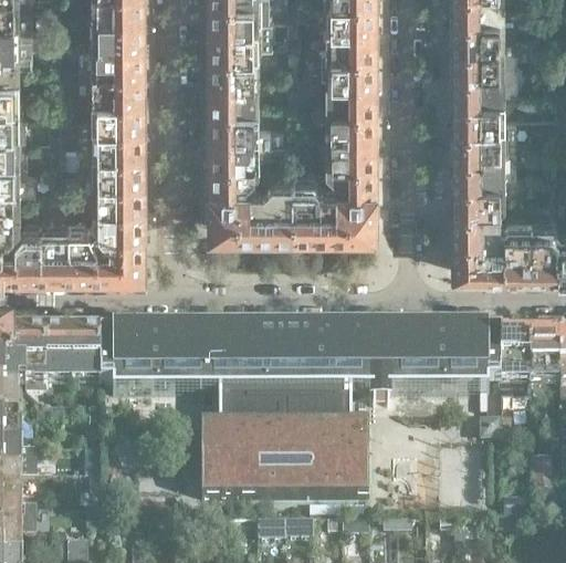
[(253,20),(252,0),(208,0),(209,20),(253,20)]
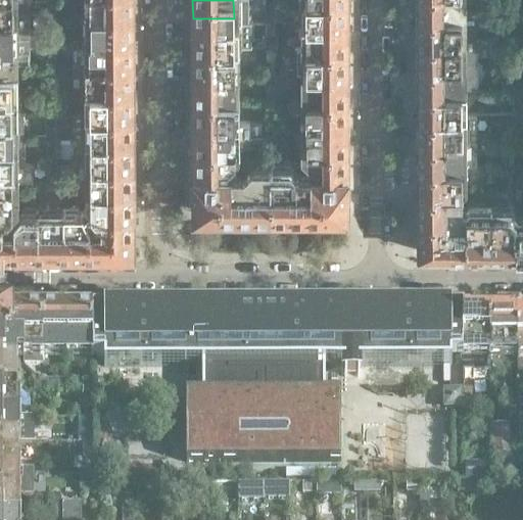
[(346,18),(345,0),(304,0),(304,18),(346,18)]
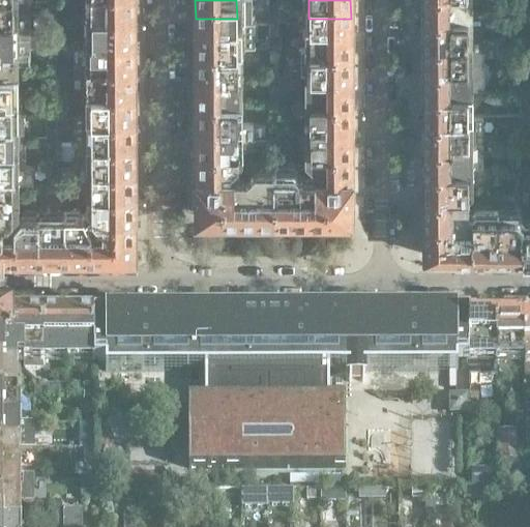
[(467,8),(467,0),(422,0),(423,8),(467,8)]
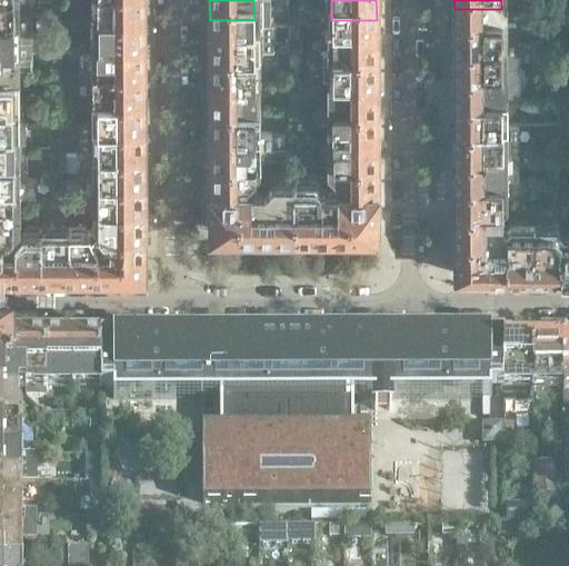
[(558,9),(558,3),(558,0),(547,0),(547,9),(558,9)]
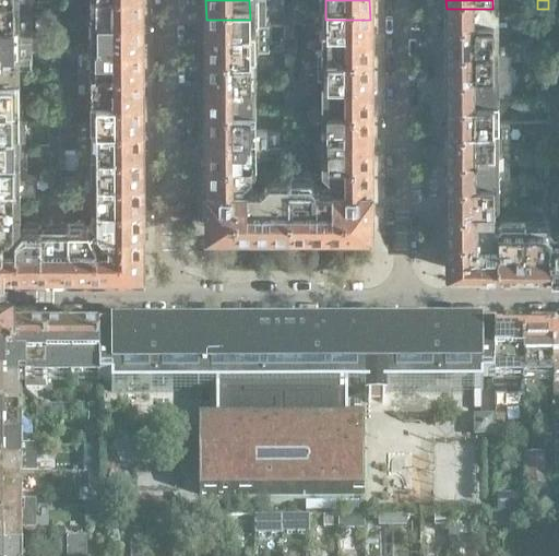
[(558,11),(558,2),(548,3),(548,9),(548,12),(558,11)]
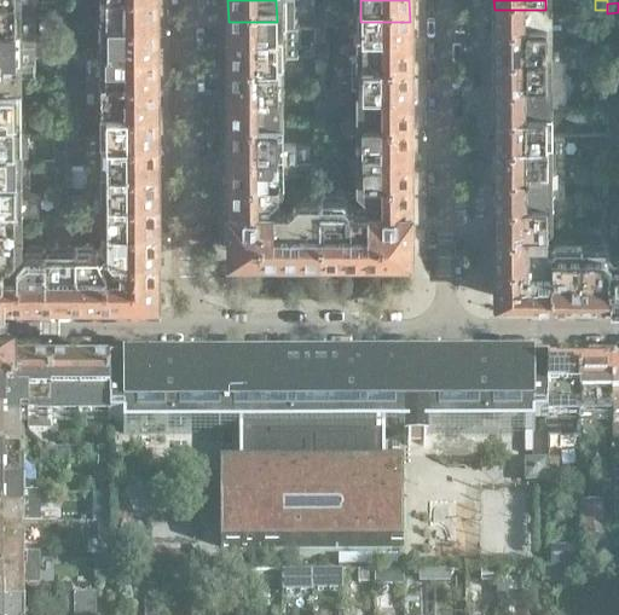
[(324,22),(324,9),(313,7),(313,22),(324,22)]
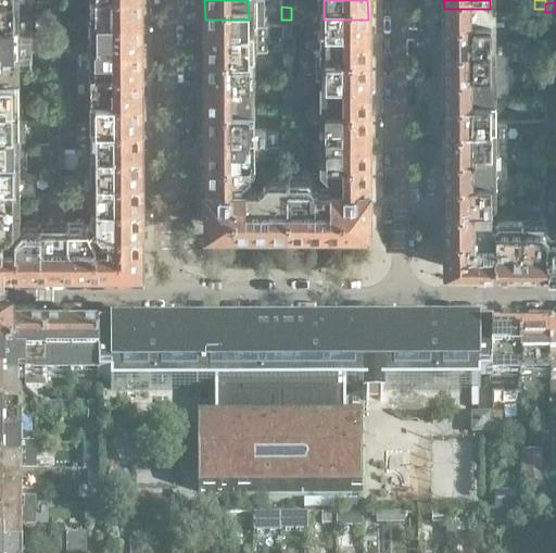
[(0,34),(13,34),(13,8),(0,8),(0,34)]
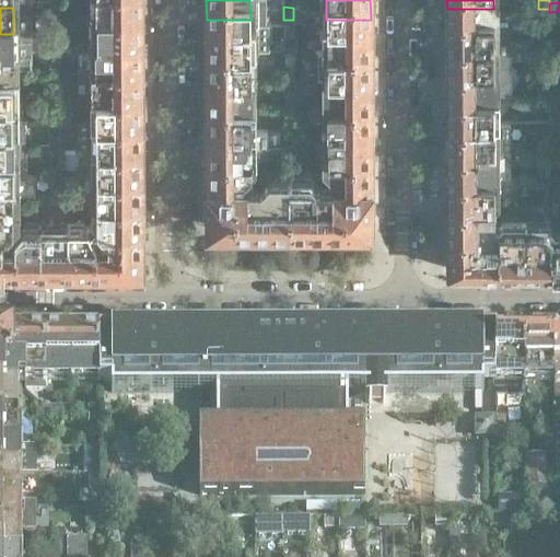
[(59,21),(59,8),(50,8),(50,21),(59,21)]
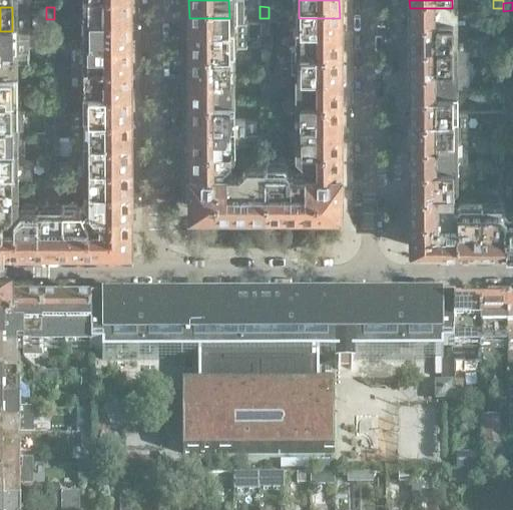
[(129,31),(129,7),(86,7),(86,31),(129,31)]
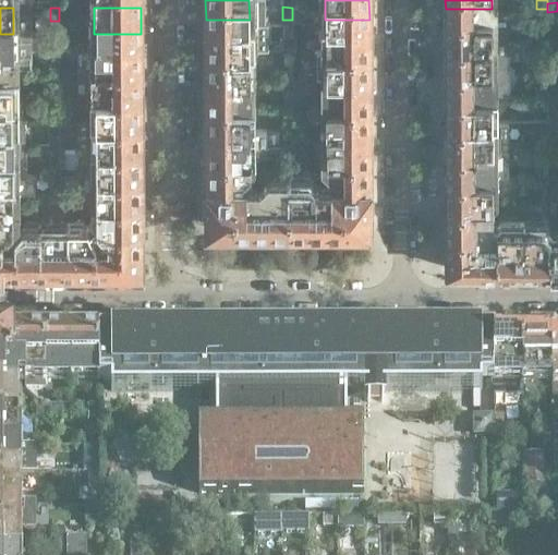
[(492,35),(492,9),(446,9),(446,36),(492,35)]
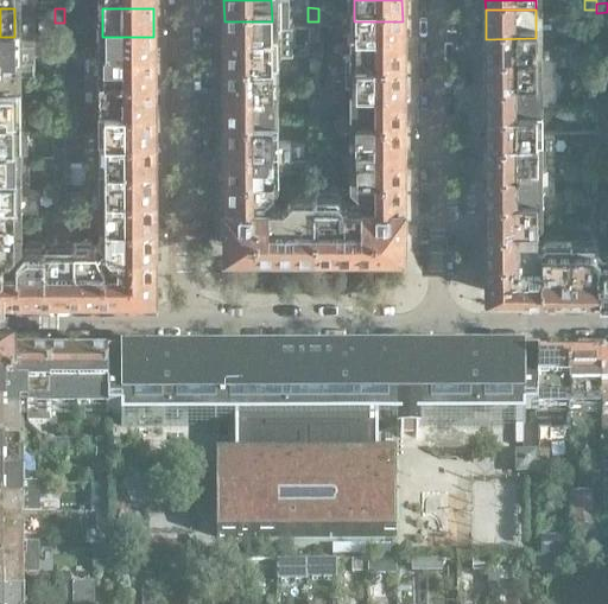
[(596,19),(596,13),(596,10),(584,10),(584,19),(596,19)]
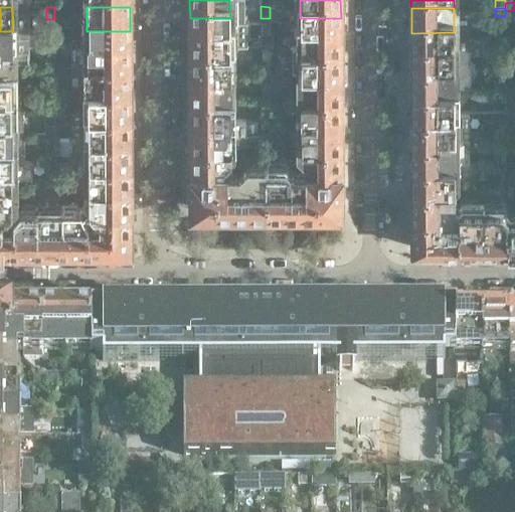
[(514,18),(514,10),(505,11),(505,16),(505,19),(514,18)]
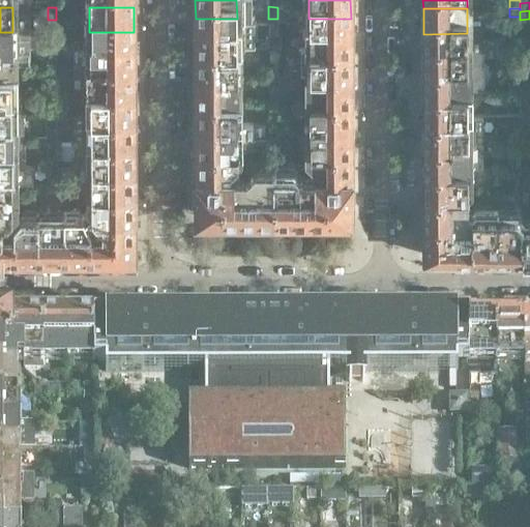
[(237,45),(237,19),(196,19),(196,45),(237,45)]
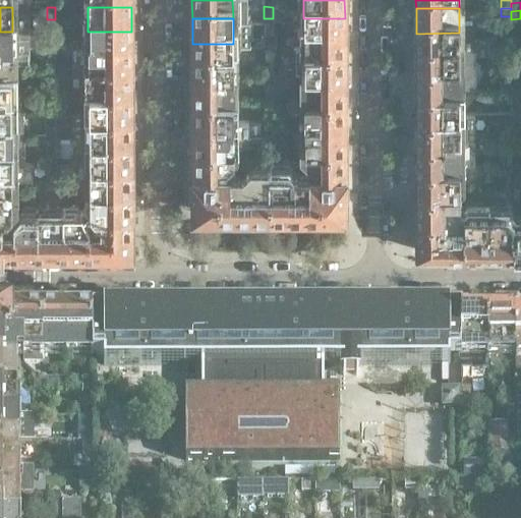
[(273,32),(273,18),(264,18),(264,32),(273,32)]
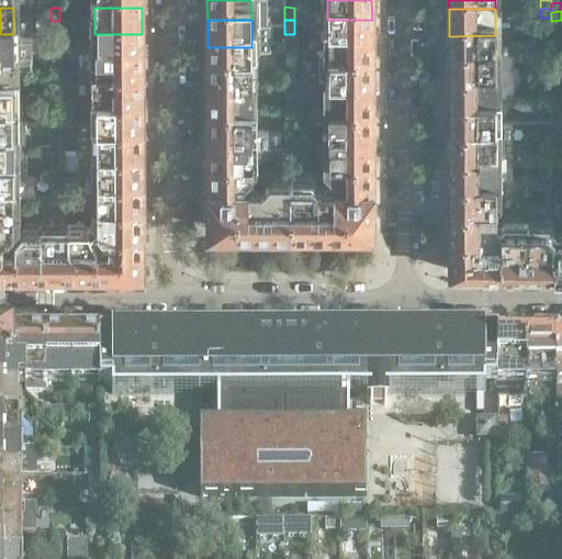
[(372,46),(372,20),(327,20),(327,46),(372,46)]
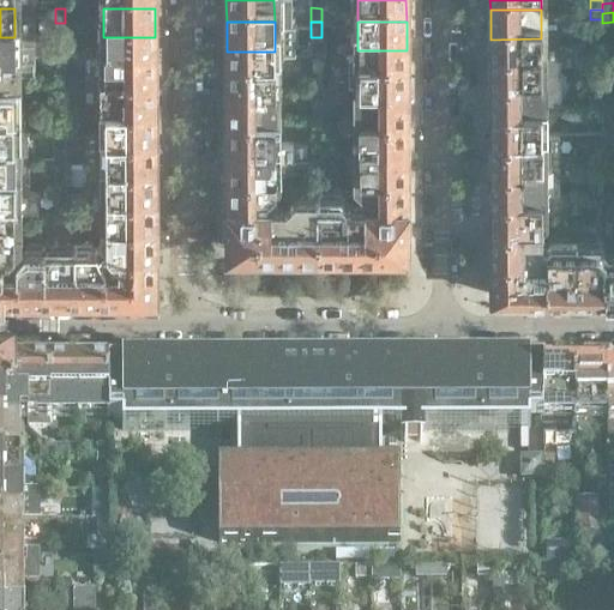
[(65,37),(65,23),(55,23),(55,37),(65,37)]
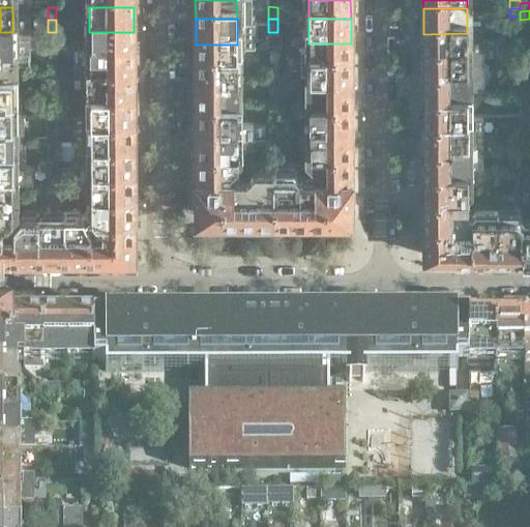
[(0,57),(12,58),(12,32),(0,32),(0,57)]
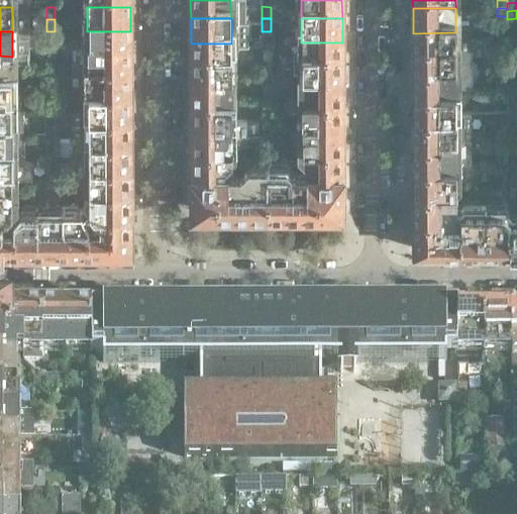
[(55,43),(55,31),(46,31),(46,43),(55,43)]
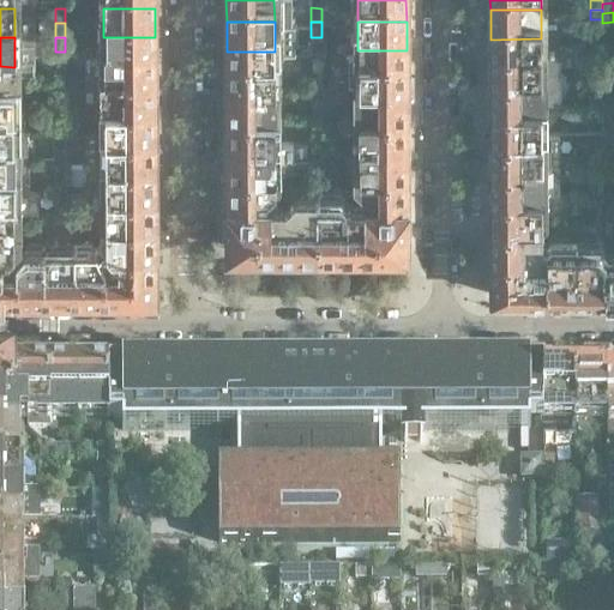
[(155,66),(155,37),(103,37),(104,67),(155,66)]
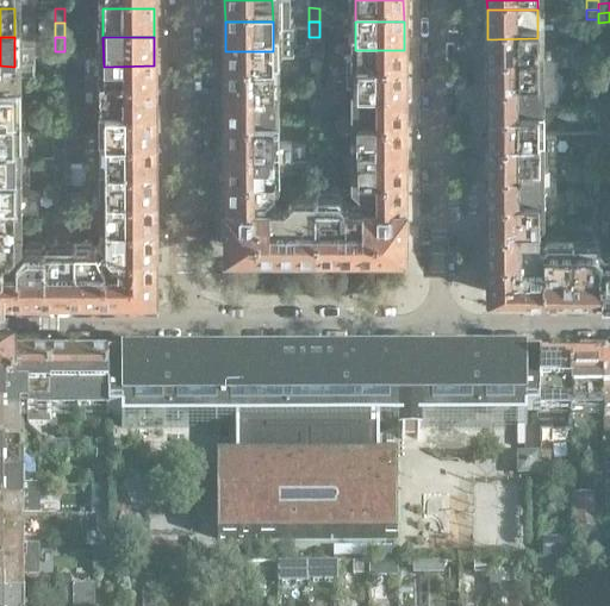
[(319,50),(319,37),(309,37),(309,50),(319,50)]
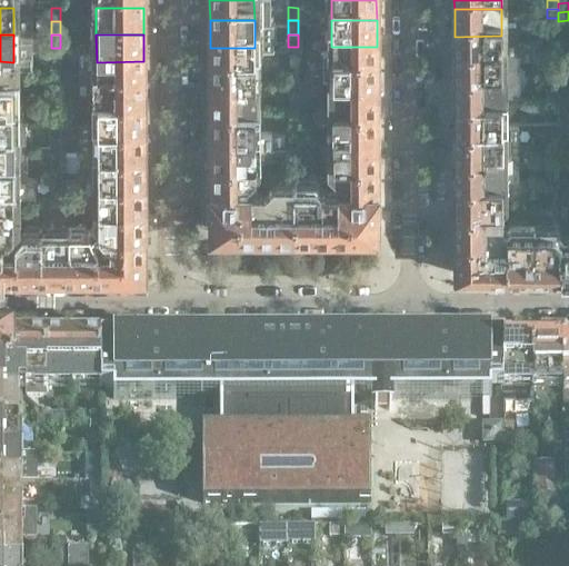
[(501,63),(501,36),(455,37),(455,65),(501,63)]
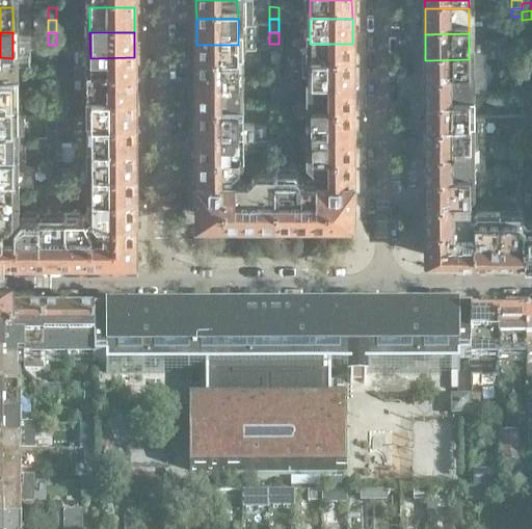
[(278,56),(278,44),(269,44),(269,57),(278,56)]
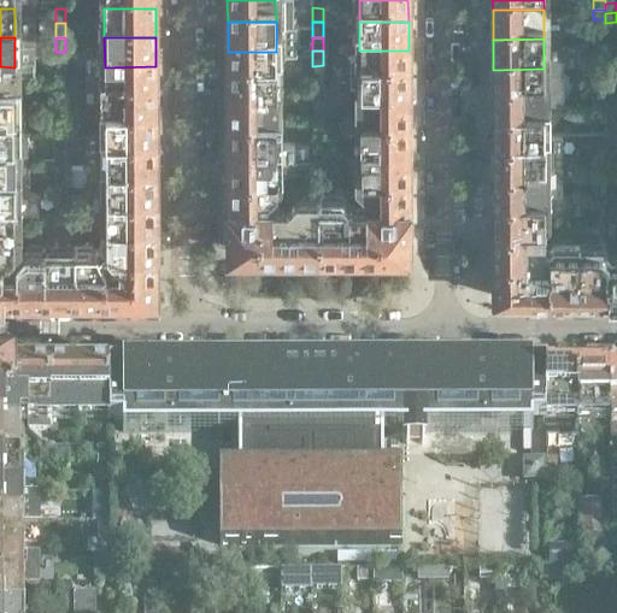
[(409,80),(409,51),(359,51),(360,81),(409,80)]
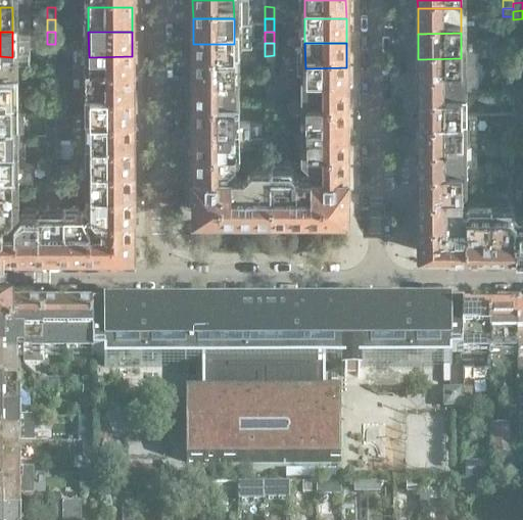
[(55,57),(55,44),(47,44),(47,57),(55,57)]
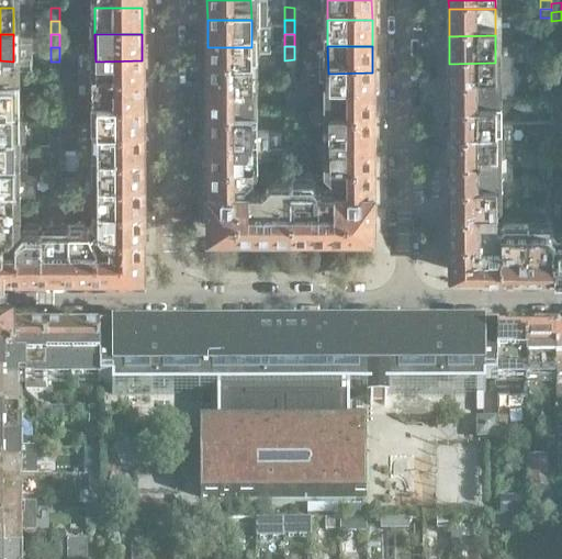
[(251,74),(251,47),(208,47),(208,74),(251,74)]
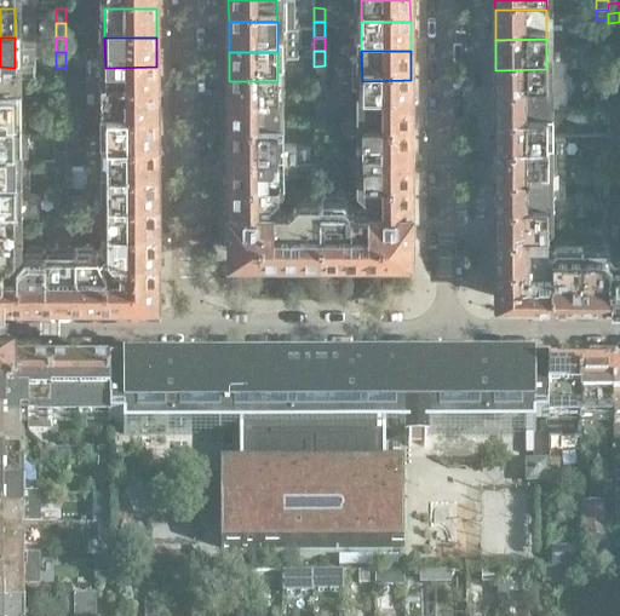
[(609,69),(609,63),(609,59),(597,59),(597,69),(609,69)]
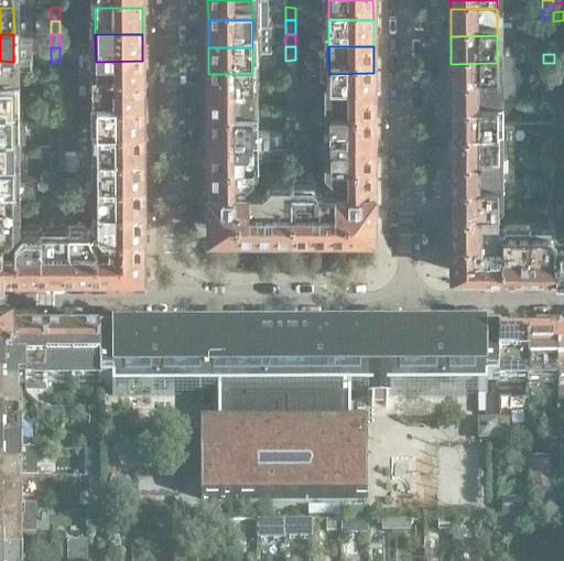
[(563,65),(563,56),(554,57),(554,63),(554,66),(563,65)]
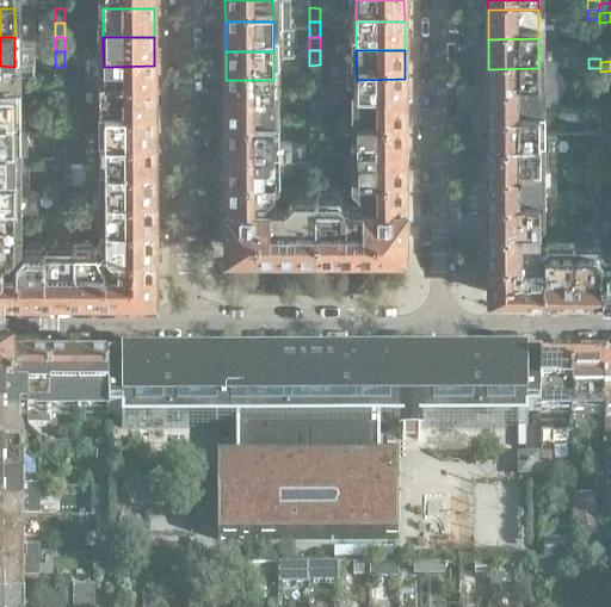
[(320,80),(320,64),(309,66),(309,80),(320,80)]
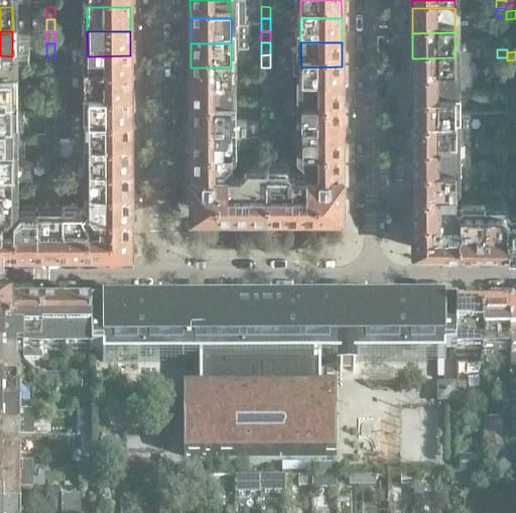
[(0,81),(12,81),(12,56),(0,55),(0,81)]
